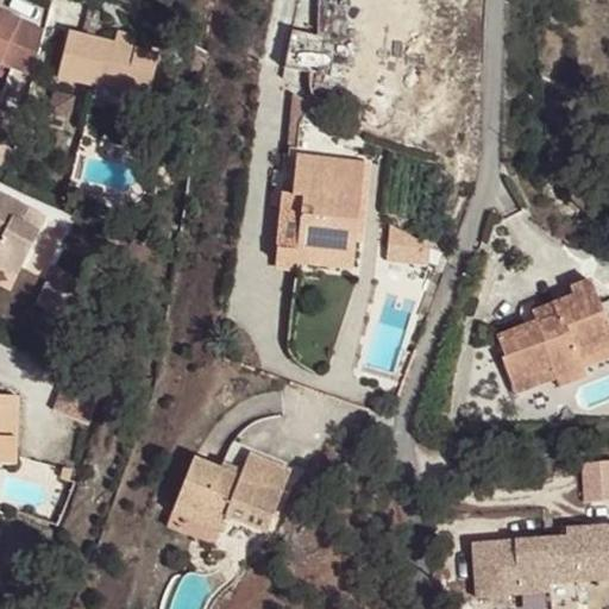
[(0,50),(13,23),(0,16),(0,50)]
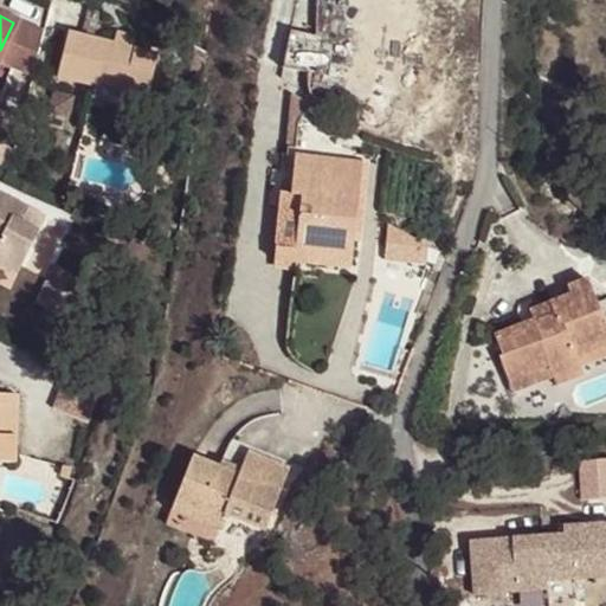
[(42,36),(13,23),(0,50),(0,63),(31,78),(42,36)]
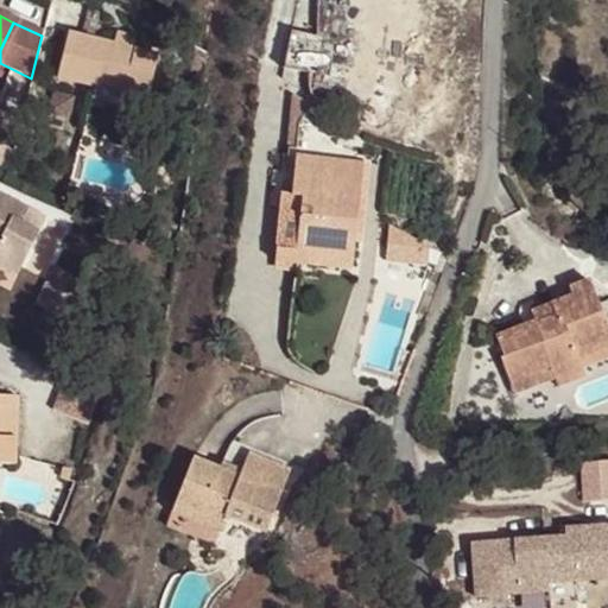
[(316,36),(292,30),(283,69),(310,71),(316,36)]
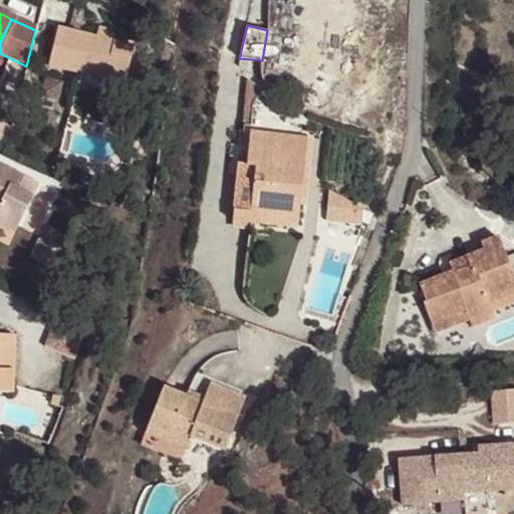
[(60,26),(50,66),(77,72),(78,69),(94,73),(113,77),(121,41),(60,26)]
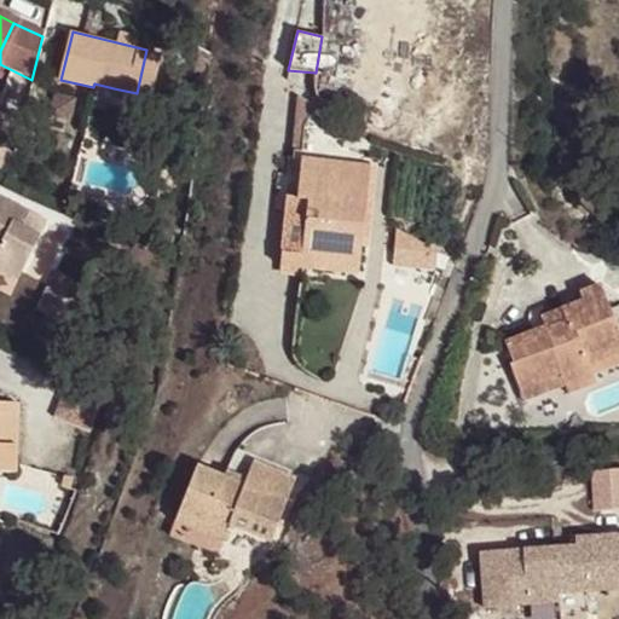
[(208,75),(212,51),(203,47),(195,42),(190,73),(208,75)]
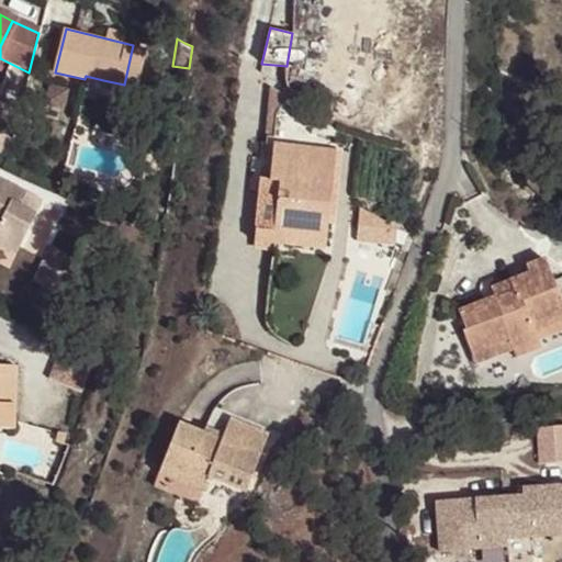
[(86,76),(85,79),(83,85),(102,89),(103,80),(86,76)]
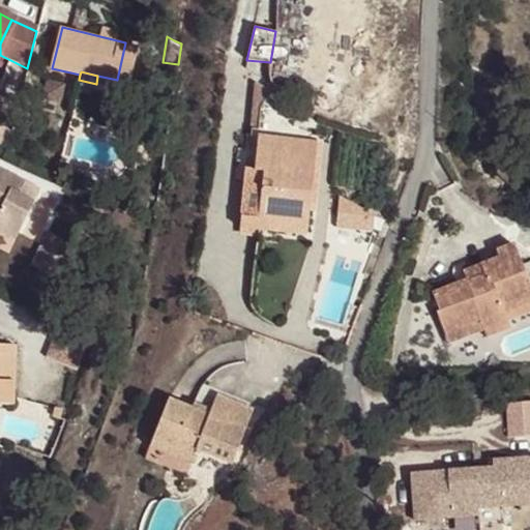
[(282,118),(303,129),(316,105),(294,94),(282,118)]
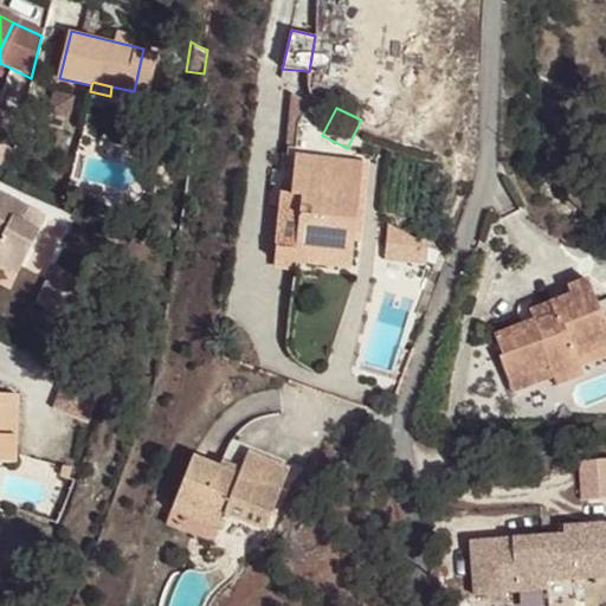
[(337,251),(382,166),(347,148),(322,135),(303,171),(295,167),(264,225),(282,234),(287,224),(337,251)]
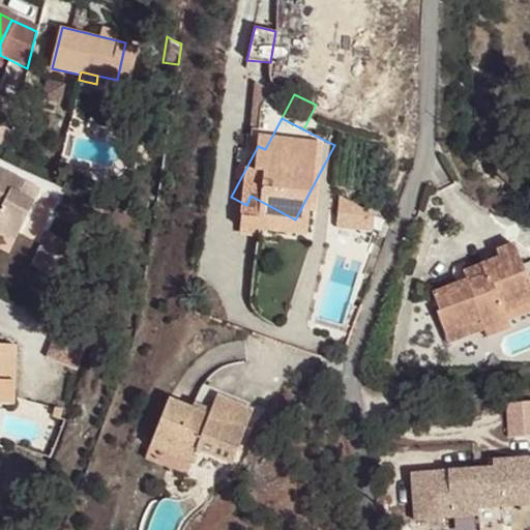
[(0,232),(16,239),(33,202),(17,194),(23,180),(0,169),(0,213),(0,232)]
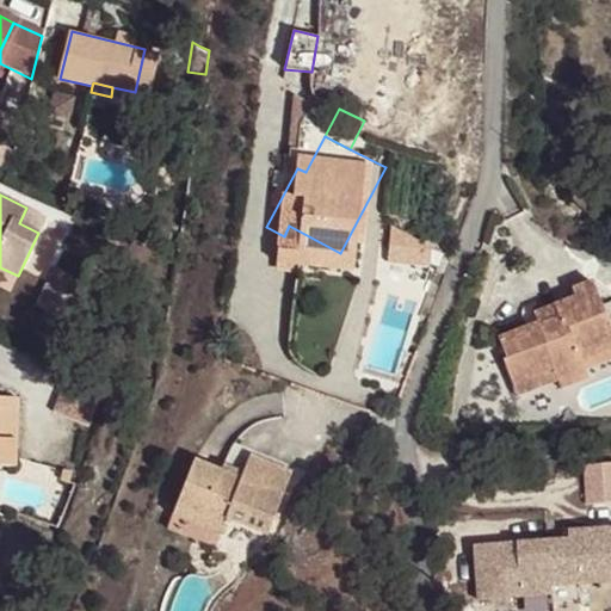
[(19,223),(38,233),(47,217),(26,208),(19,223)]
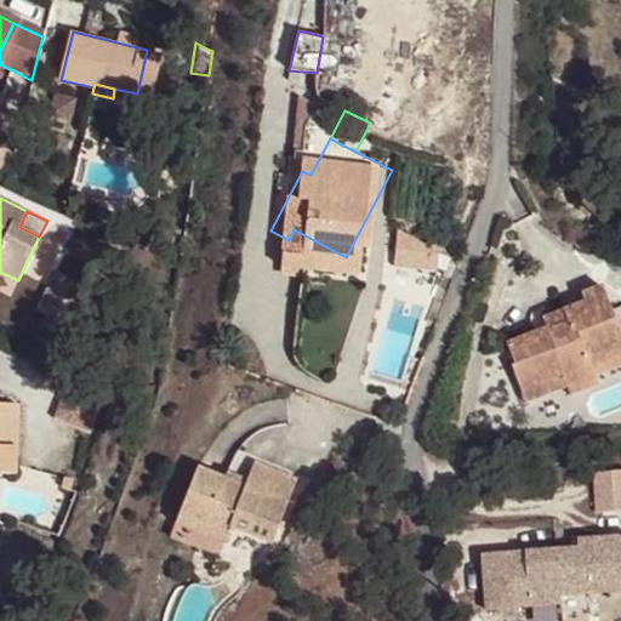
[(341,268),(346,257),(294,229),(289,240),(341,268)]
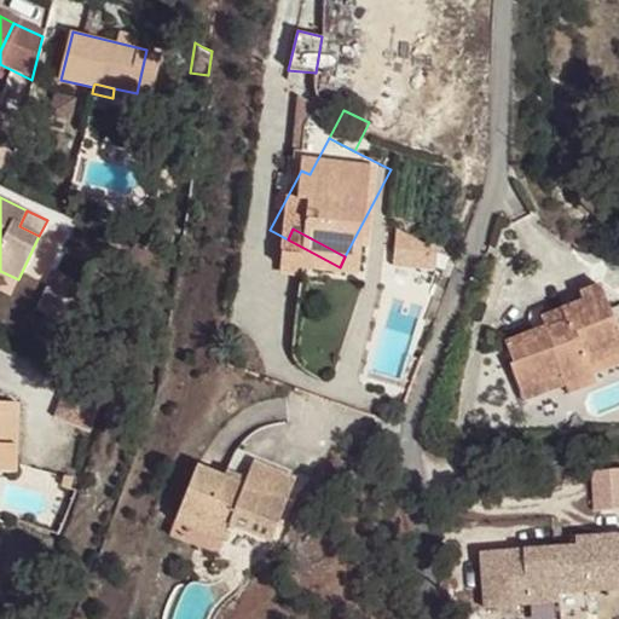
[(428,268),(437,254),(397,231),(377,259),(428,268)]
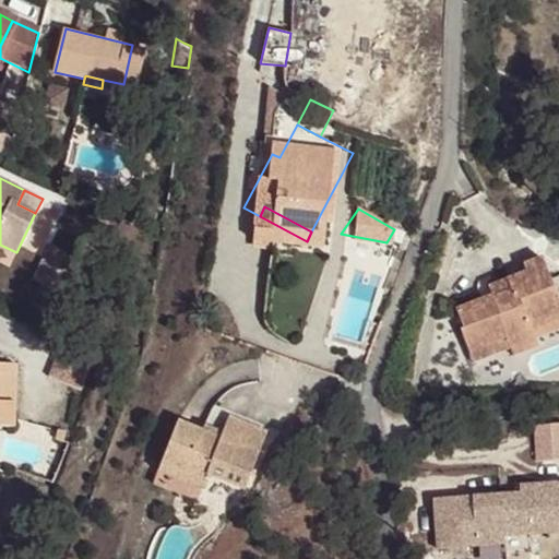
[(49,287),(67,253),(50,246),(34,280),(49,287)]
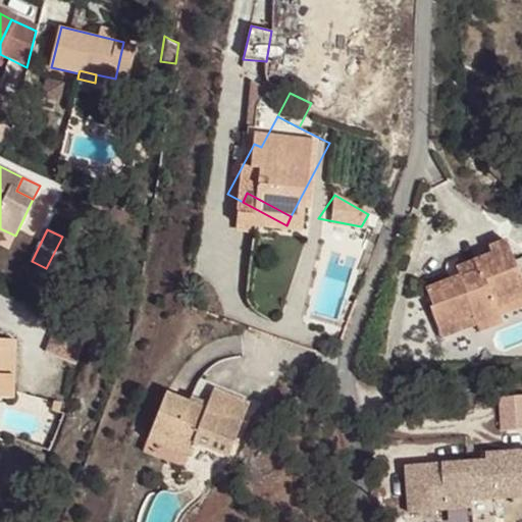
[(63,276),(79,245),(62,237),(46,268),(63,276)]
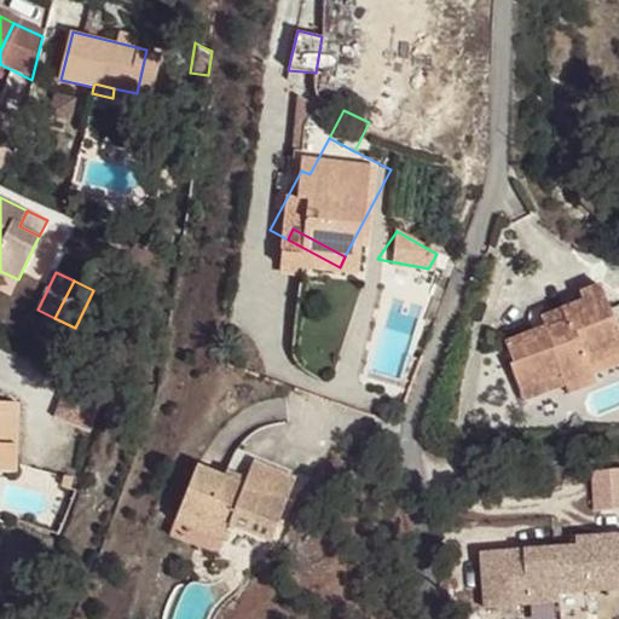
[(618,351),(618,333),(601,287),(580,295),(583,302),(561,311),(565,320),(545,328),(505,343),(514,366),(527,360),(536,385),(561,375),(565,387),(588,377),(583,366),(605,358),(618,351)]
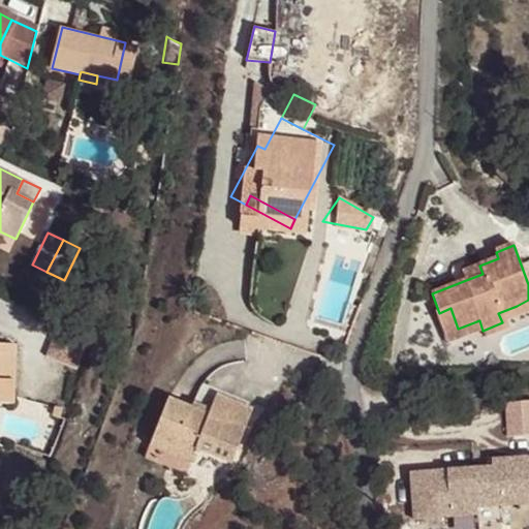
[(463,273),(466,280),(483,274),(479,266),(463,273)]
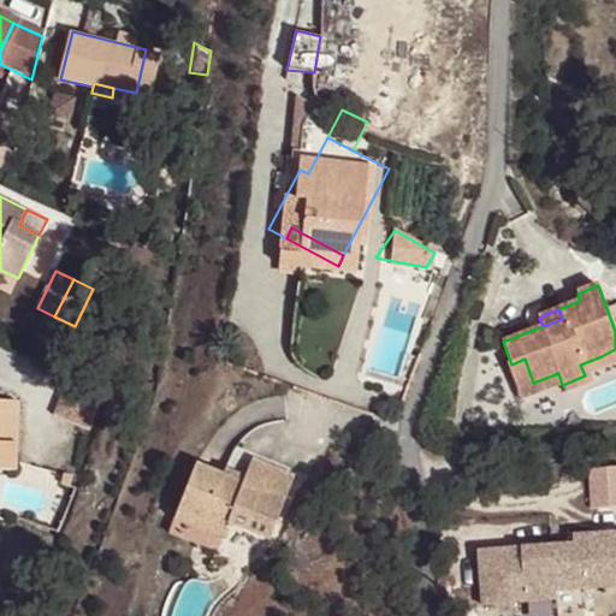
[(580,365),(585,375),(606,367),(602,356),(580,365)]
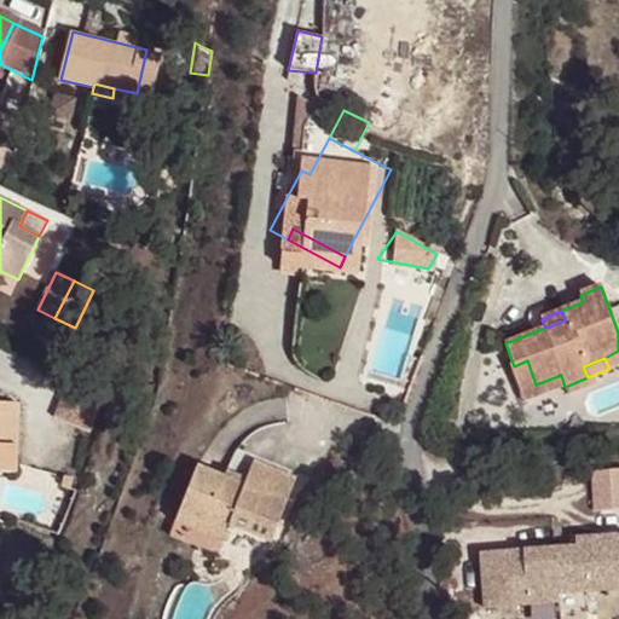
[(525,401),(565,387),(561,375),(536,385),(527,360),(514,366),(512,366),(525,401)]
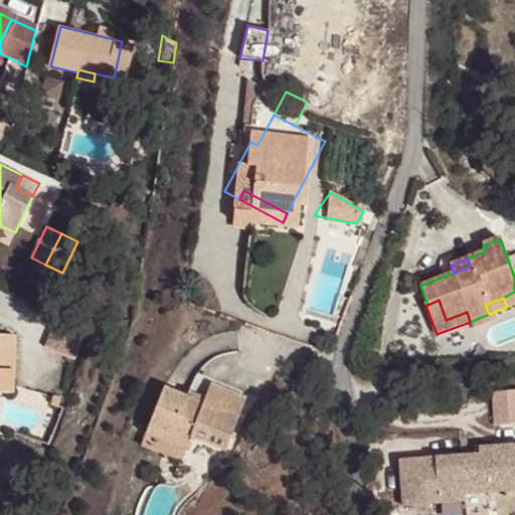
[(489,314),(470,322),(473,328),(491,321),(489,314)]
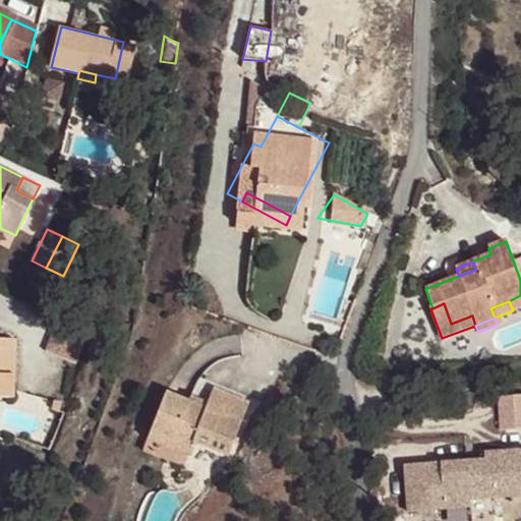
[(56,326),(46,351),(76,362),(87,337),(56,326)]
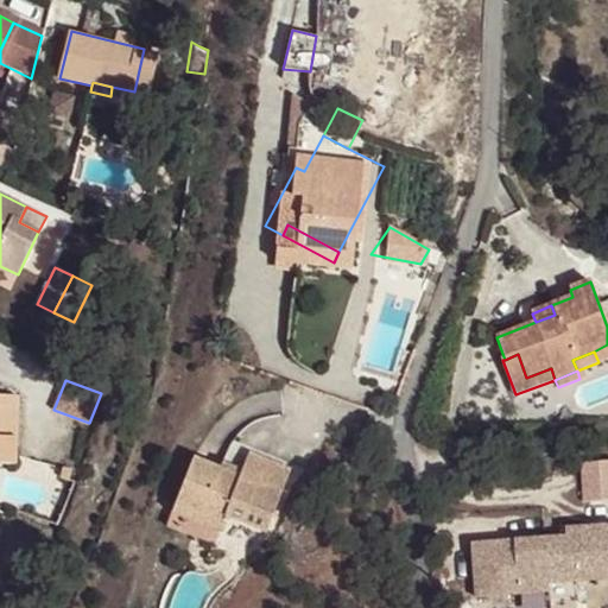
[(17,397),(0,396),(0,462),(16,463),(17,397)]
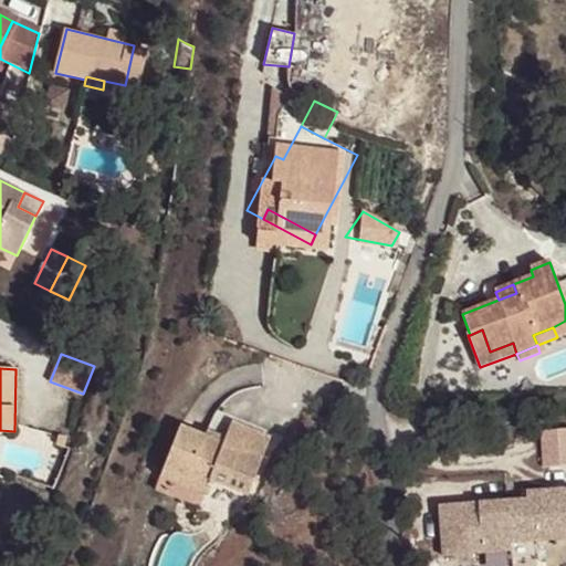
[(181,427),(165,469),(207,485),(209,480),(248,495),(270,439),(231,423),(226,438),(223,443),(207,437),(181,427)]
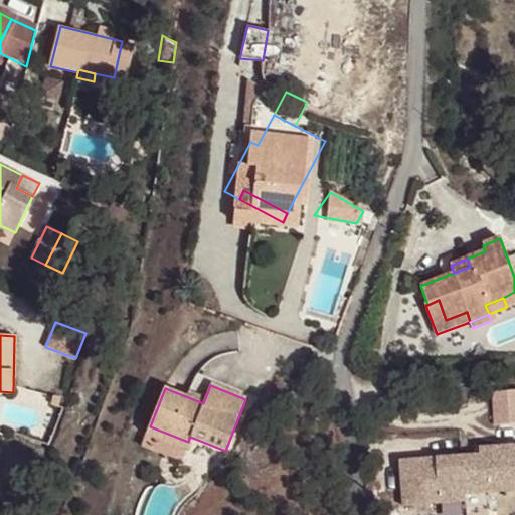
[(499,424),(514,423),(514,389),(497,391),(499,424)]
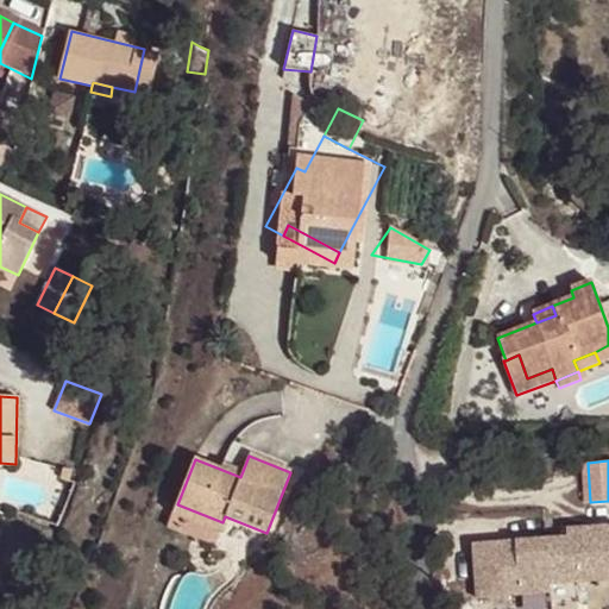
[(225,464),(223,470),(240,477),(243,471),(225,464)]
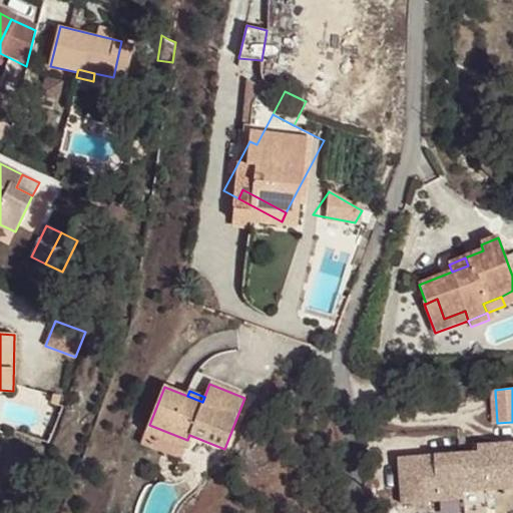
[(179,458),(187,440),(149,425),(141,443),(179,458)]
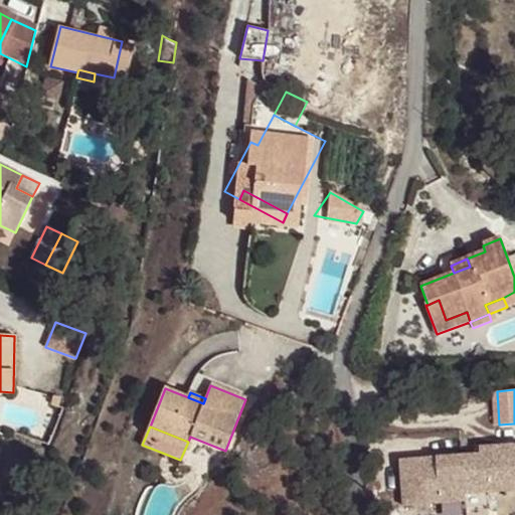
[(460,456),(464,496),(514,491),(514,444),(479,448),(480,454),(460,456)]
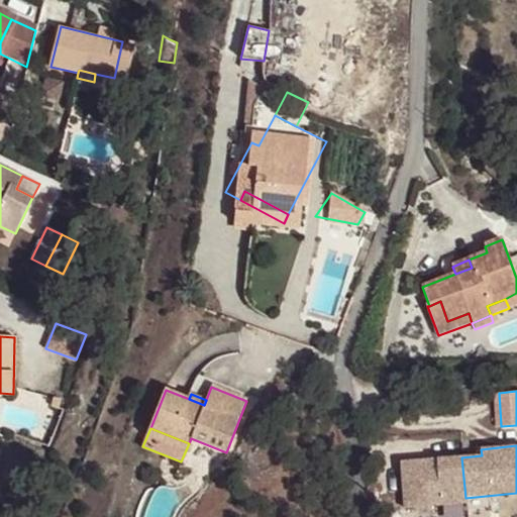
[(466,498),(461,457),(400,462),(404,508),(466,503),(466,498)]
